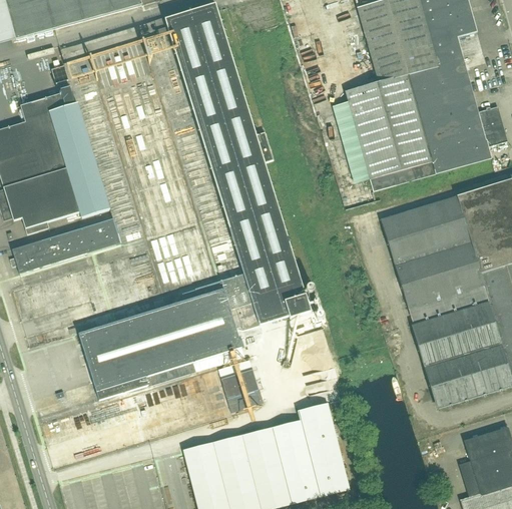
[(3,0),(14,38),(140,3),(139,0),(3,0)]
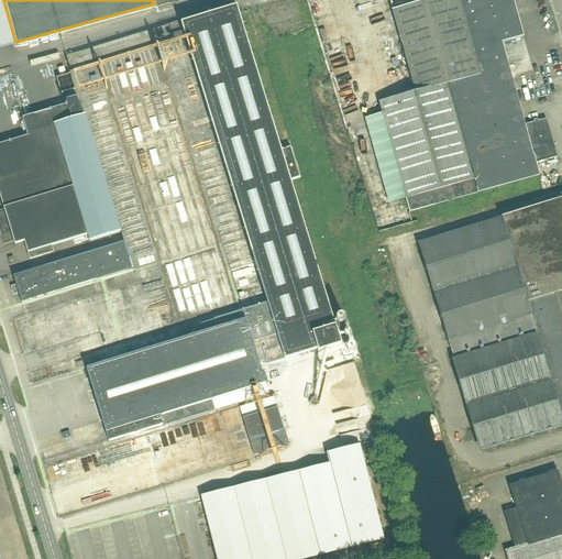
[(538,172),(535,159),(555,153),(544,114),(524,121),(500,37),(521,31),(513,0),(414,0),(390,7),(414,88),(377,98),(409,207),(538,172)]
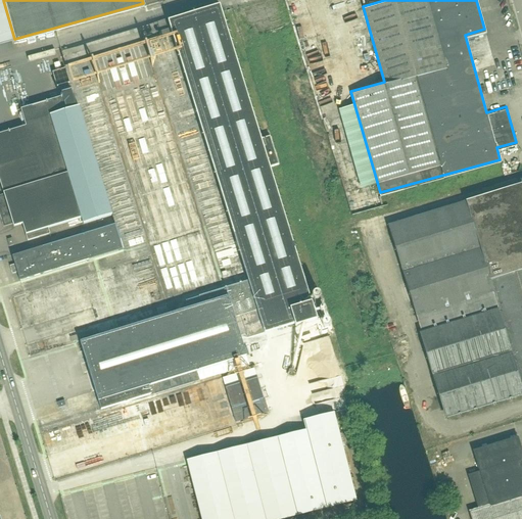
[(168,17),(169,20),(170,25),(171,30),(215,171),(224,199),(247,277),(198,293),(184,297),(187,305),(78,338),(99,406),(150,390),(151,392),(199,377),(196,368),(245,352),(239,332),(245,330),(246,334),(285,323),(286,327),(307,320),(307,318),(315,316),(268,164),(277,161),(269,133),(259,136),(229,37),(219,2),(168,17)]
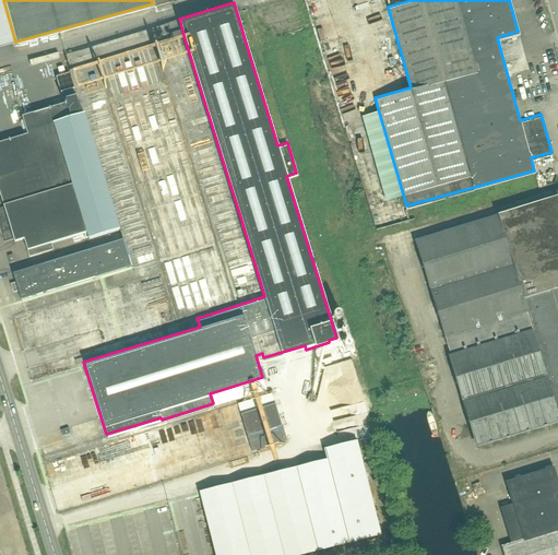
[(151,55),(154,63),(162,61),(158,52),(151,55)]
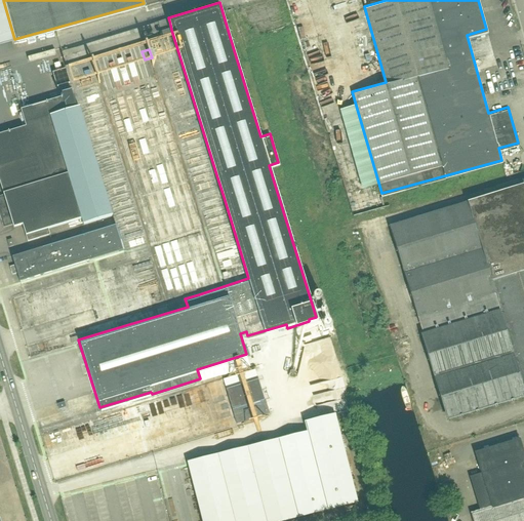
[(111,212),(111,211),(105,193),(78,104),(76,105),(71,86),(61,89),(62,93),(18,107),(25,124),(14,127),(0,130),(0,183),(3,192),(0,193),(0,214),(3,224),(11,222),(12,222),(12,224),(22,222),(27,238),(38,235),(38,234),(47,232),(46,226),(81,215),(82,221),(111,212)]
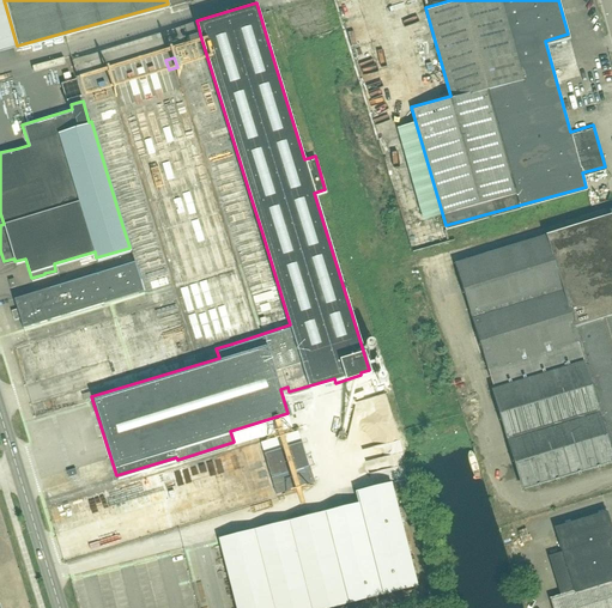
[(610,458),(611,457),(611,236),(606,216),(550,233),(550,232),(454,261),(486,368),(523,485),(610,458)]
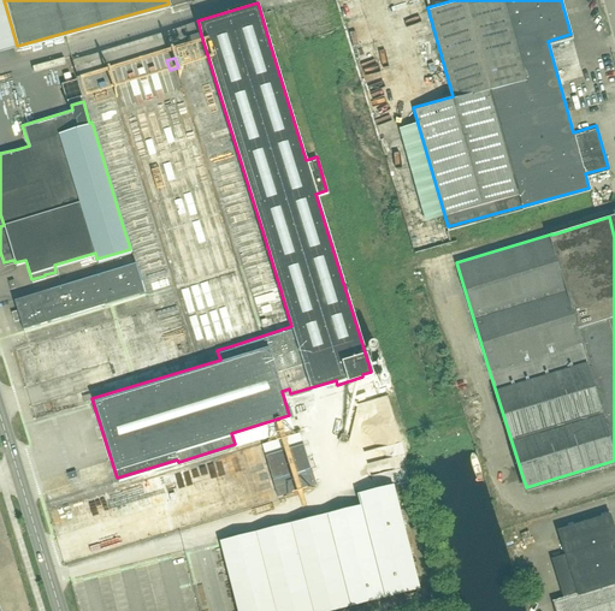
[(234,230),(254,288),(276,279),(259,231),(256,232),(254,223),(234,230)]
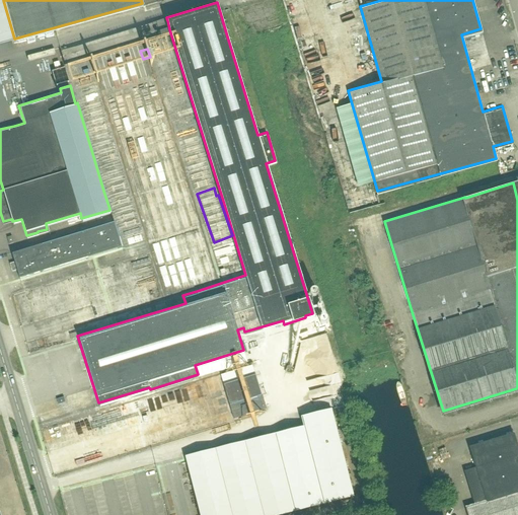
[(121,243),(113,220),(11,251),(14,261),(11,262),(13,267),(15,266),(18,275),(121,243)]
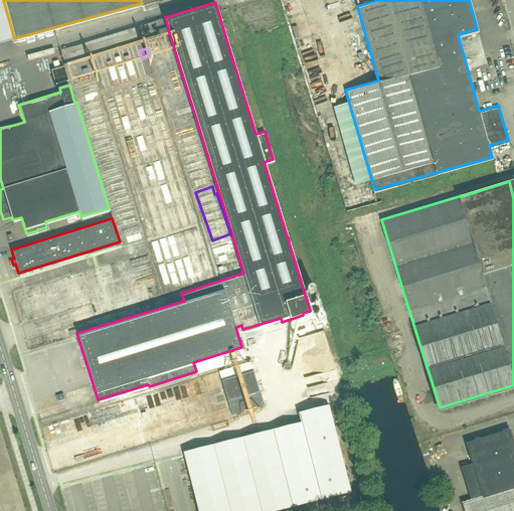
[(263,402),(252,369),(220,379),(230,412),(263,402)]
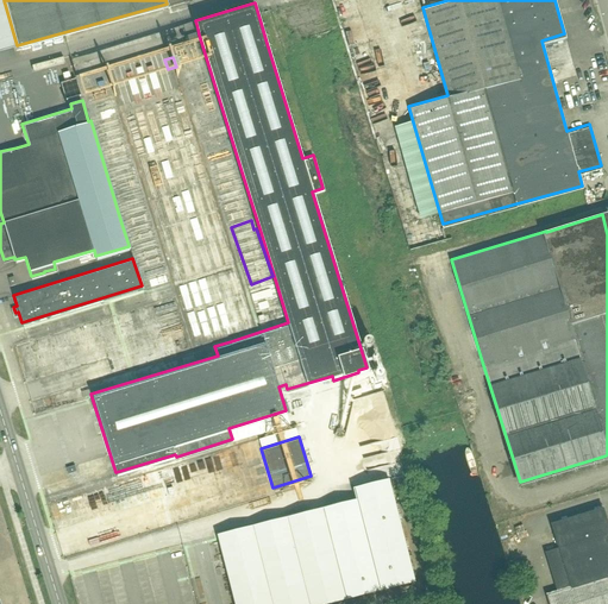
[(234,603),(311,603),(344,596),(414,578),(388,477),(352,486),(356,497),(321,507),(217,533),(234,603)]
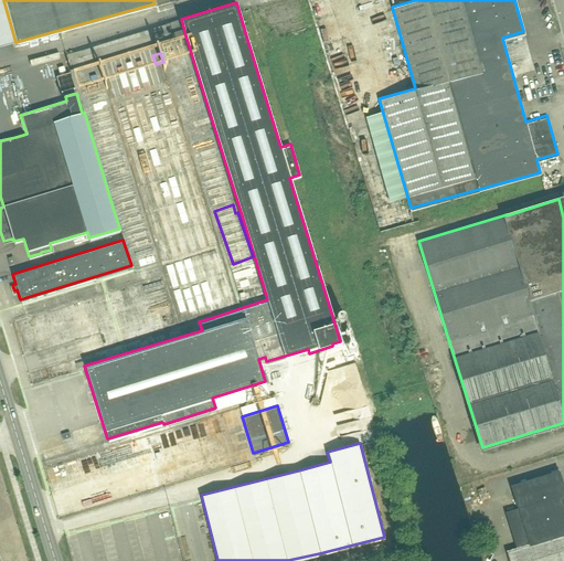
[(563,560),(563,542),(561,533),(563,531),(563,497),(563,494),(563,493),(563,490),(557,469),(510,485),(518,507),(506,510),(517,547),(507,550),(510,560),(563,560)]
